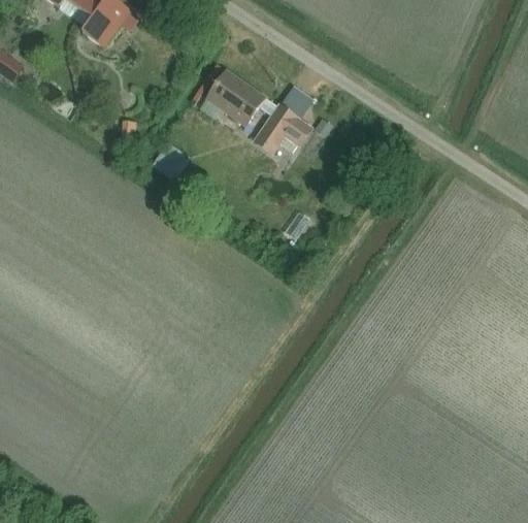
[(68,0),(88,13),(93,18),(84,31),(105,46),(122,24),(130,30),(138,19),(130,12),(132,9),(118,0),(52,0),(61,6),(65,0),(68,0)]
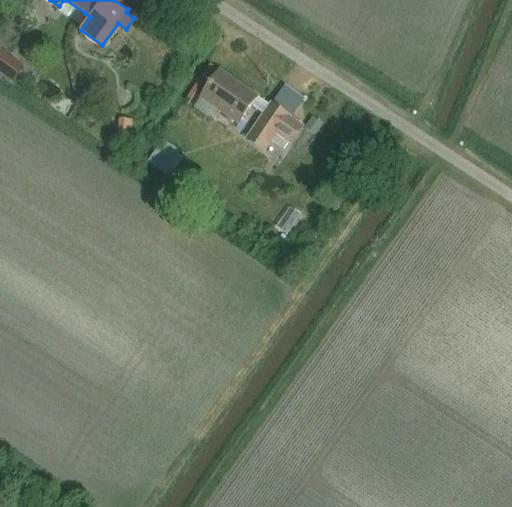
[(0,46),(0,72),(10,80),(23,64),(0,46)]
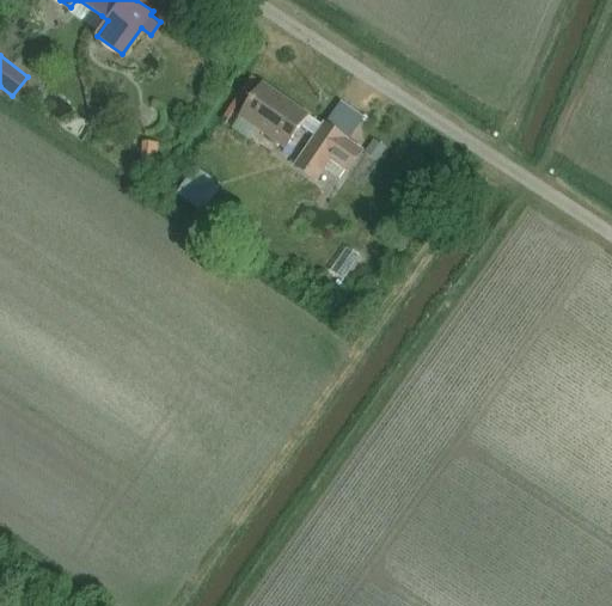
[(362,147),(322,118),(320,121),(307,111),(308,109),(264,78),(242,111),(286,142),(300,122),(313,130),(291,164),(314,179),(330,158),(347,169),(362,147)]
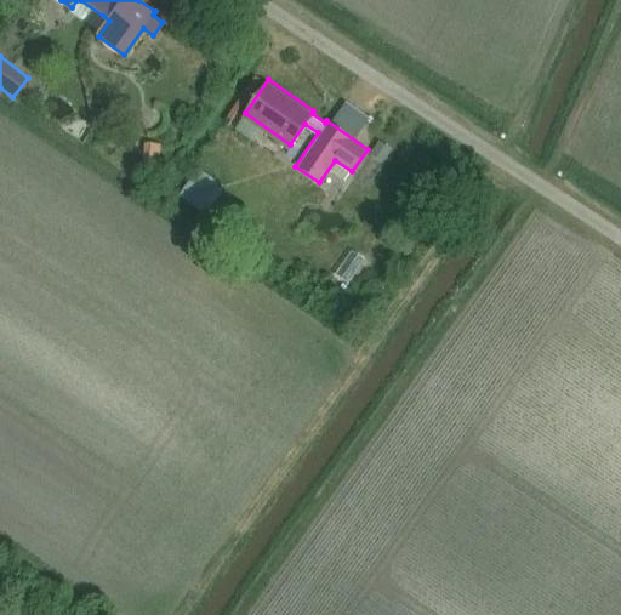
[(359,134),(372,112),(347,96),(334,118),(359,134)]
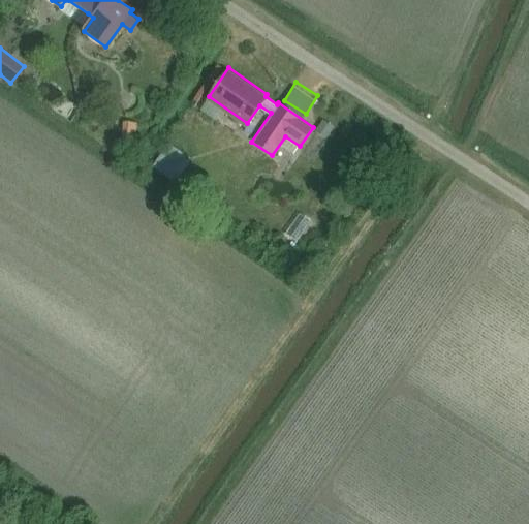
[(167,147),(159,164),(176,172),(181,160),(182,160),(184,155),(167,147)]
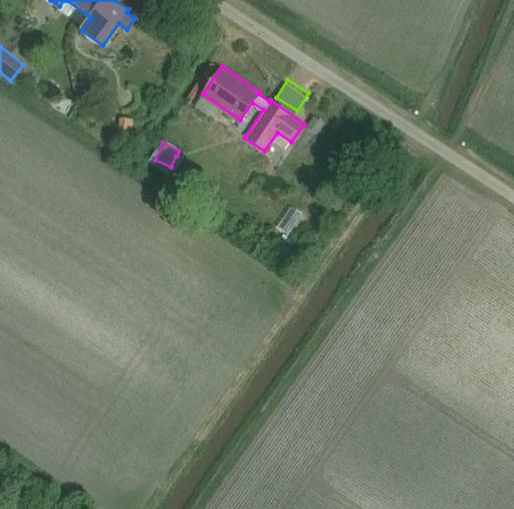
All buildings are outlined.
